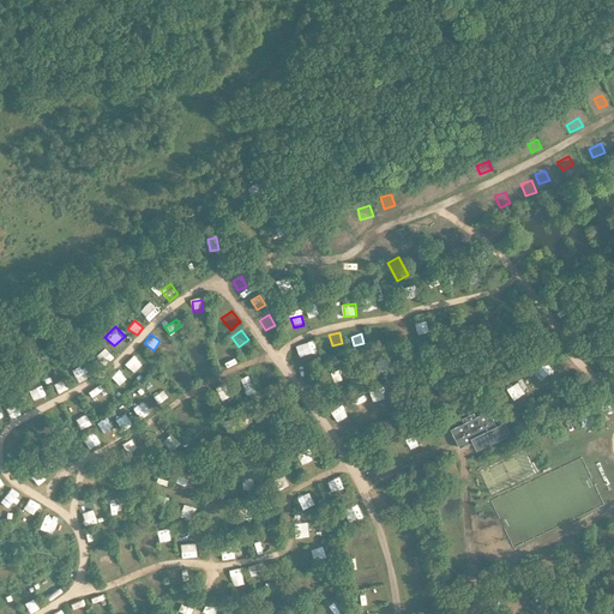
[(314,341),(301,344),(305,355),(318,351),(314,341)]
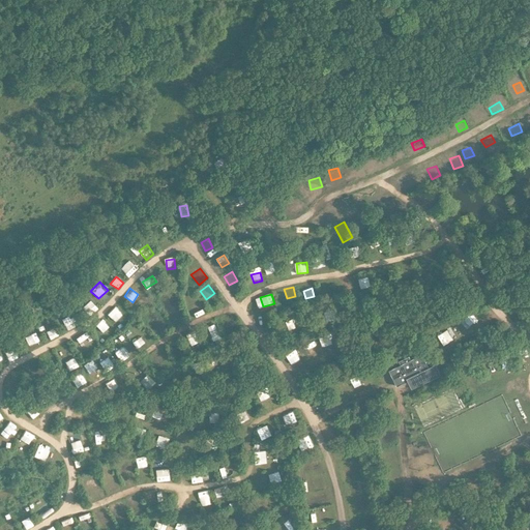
[(166,312),(176,307),(172,298),(162,302),(166,312)]
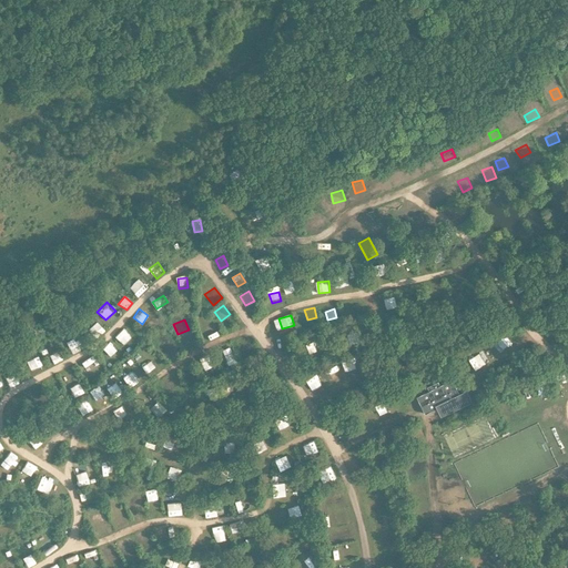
[(210,336),(220,331),(215,322),(205,327),(210,336)]
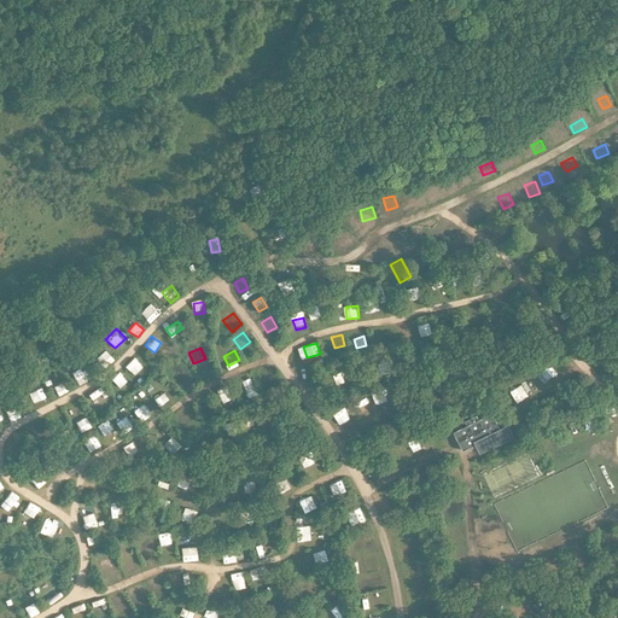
[(134,359),(126,367),(134,375),(143,366),(134,359)]
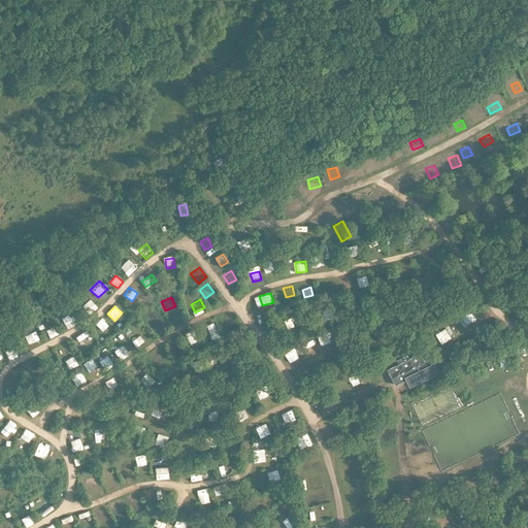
[(64,321),(69,329),(76,325),(71,317),(64,321)]
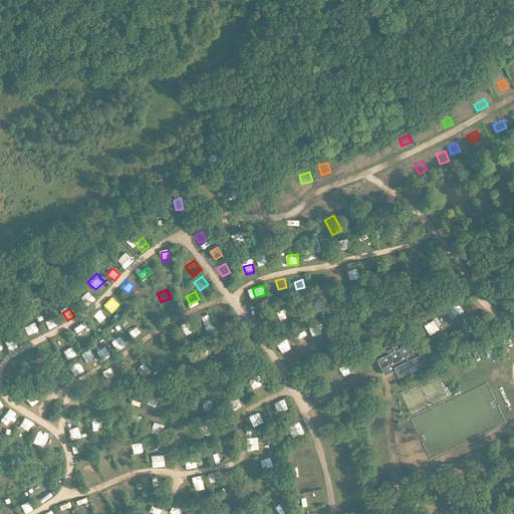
[(150,325),(160,320),(155,309),(145,313),(150,325)]
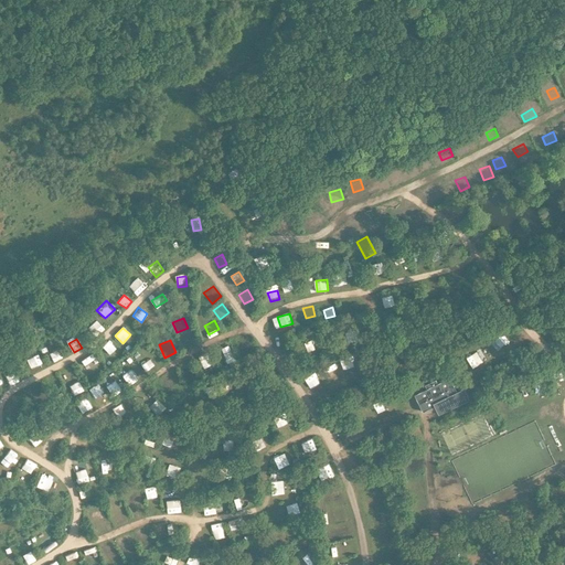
[(109,355),(116,349),(108,341),(102,348),(109,355)]
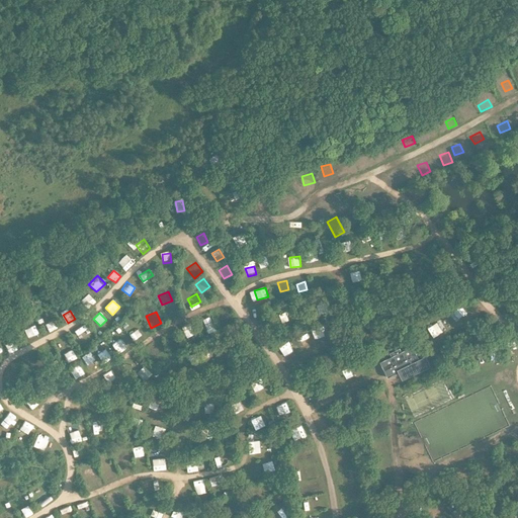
[(227,313),(220,318),(225,326),(232,322),(227,313)]
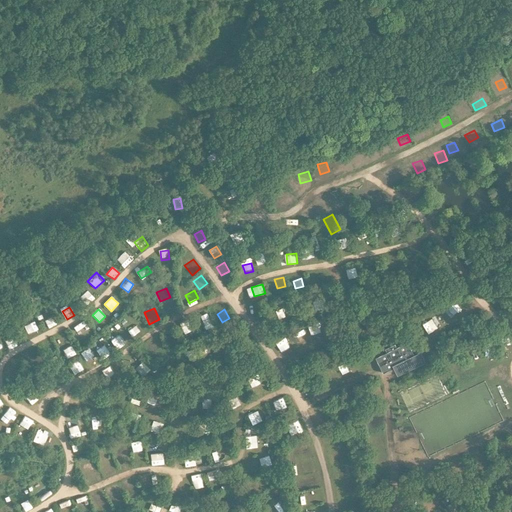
[(45,320),(47,327),(55,326),(53,318),(45,320)]
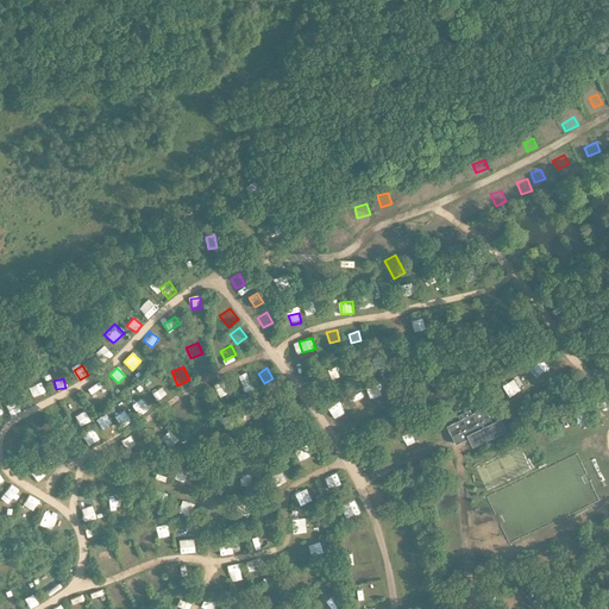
[(513,381),(520,390),(523,387),(516,378),(513,381)]
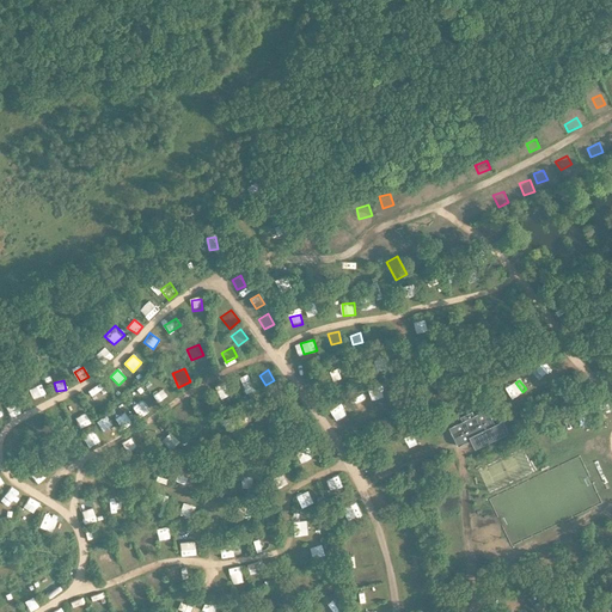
[(249,381),(242,384),(245,393),(252,390),(249,381)]
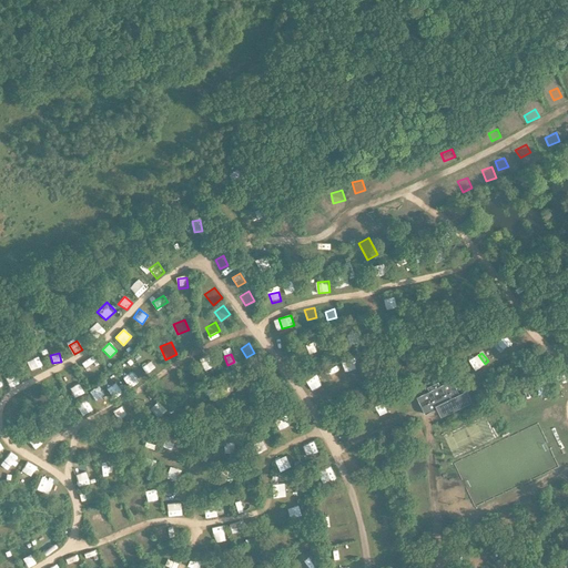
[(81,362),(84,367),(97,361),(93,355),(81,362)]
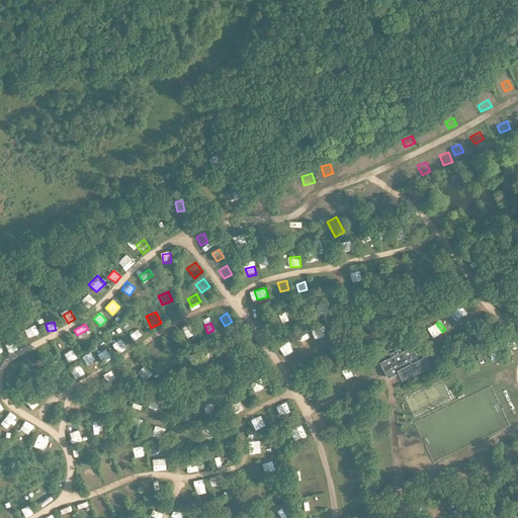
[(427,330),(434,338),(441,332),(434,324),(427,330)]
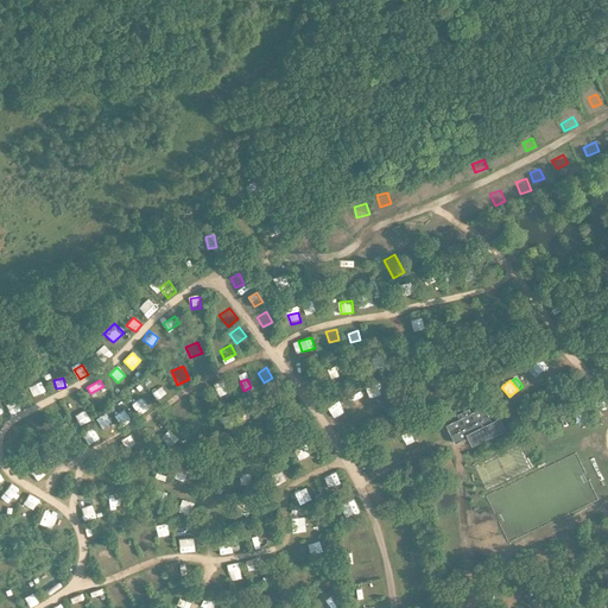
[(35,403),(44,397),(38,386),(29,391),(35,403)]
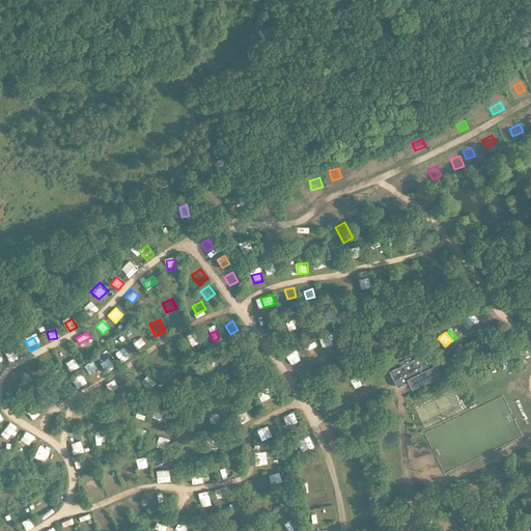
[(191,345),(195,353),(202,348),(197,341),(191,345)]
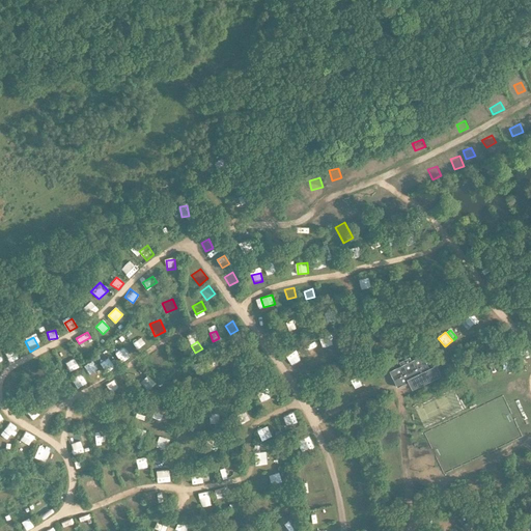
[(393,379),(403,373),(408,381),(437,365),(430,356),(424,359),(417,346),(385,363),(393,379)]
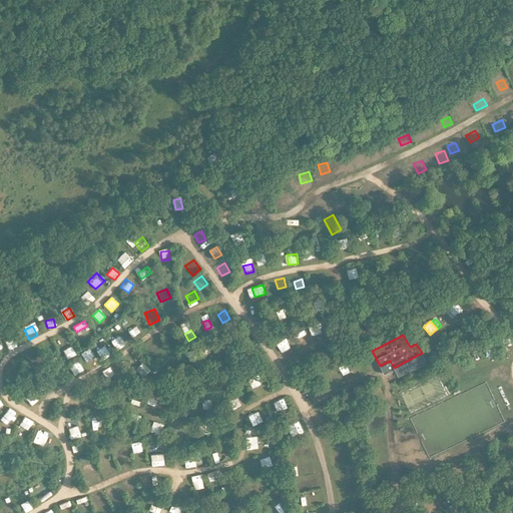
[(120,336),(115,339),(120,349),(126,346),(120,336)]
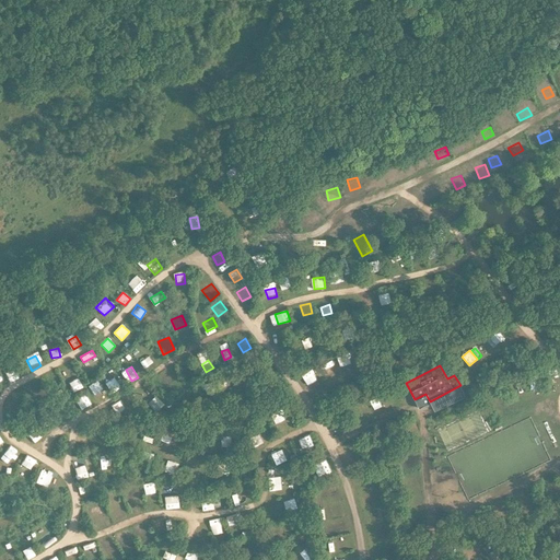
[(184,370),(188,378),(195,374),(189,366),(184,370)]
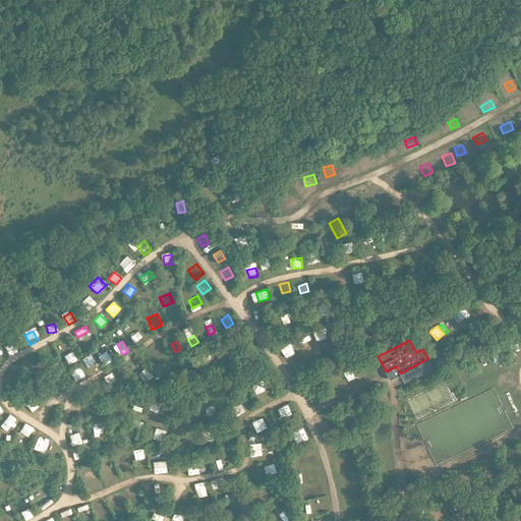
[(157,342),(148,350),(156,360),(165,352),(157,342)]
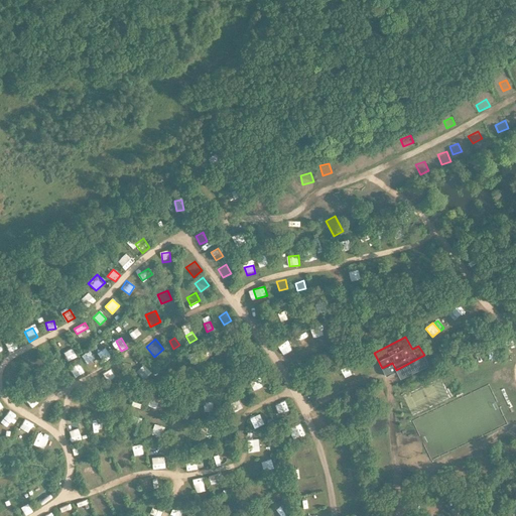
[(69,362),(77,358),(72,348),(63,352),(69,362)]
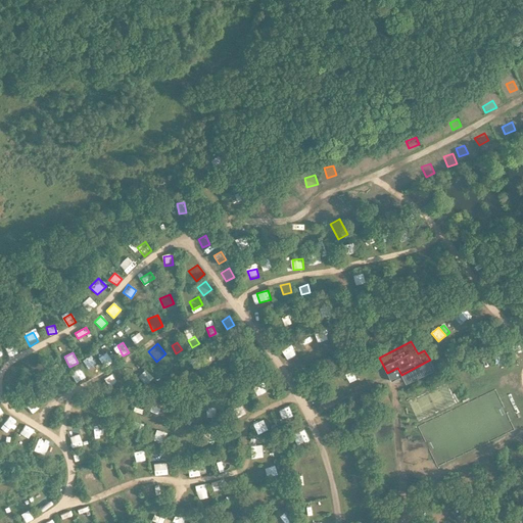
[(93,353),(84,361),(89,368),(98,362),(93,353)]
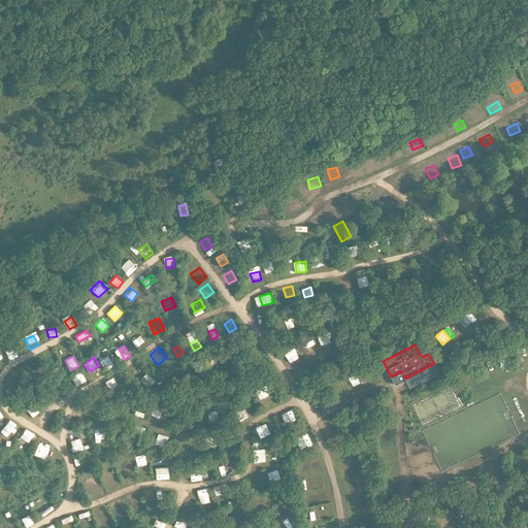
[(77,384),(87,381),(84,372),(74,375),(77,384)]
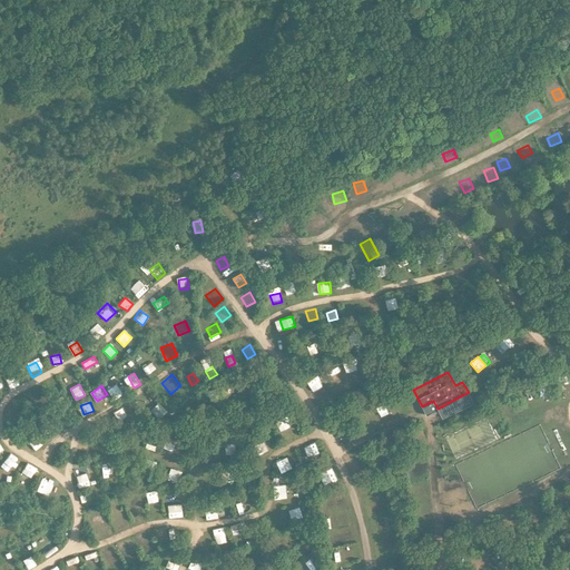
[(118,421),(133,410),(128,404),(114,415),(118,421)]
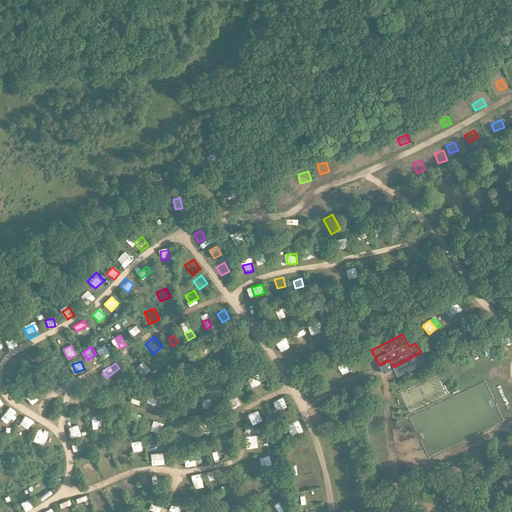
[(249,378),(252,386),(260,384),(257,375),(249,378)]
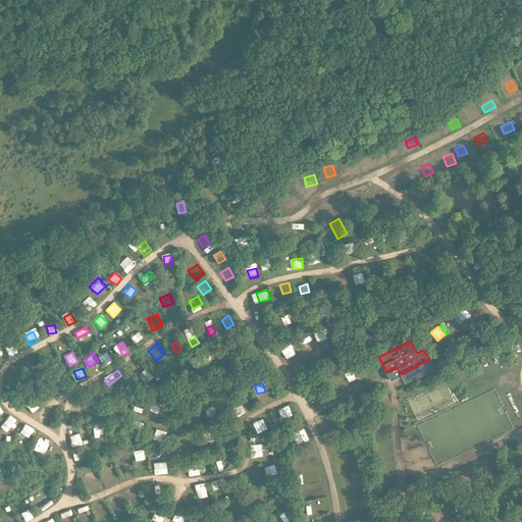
[(28,404),(31,411),(38,409),(35,401),(28,404)]
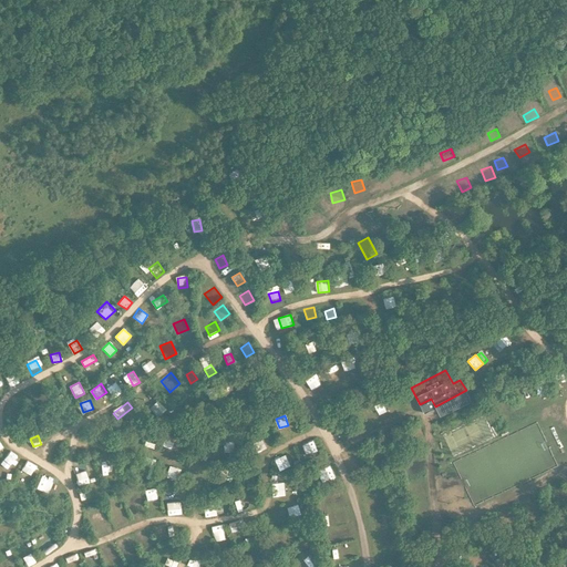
[(313,440),(303,444),(308,456),(318,452),(313,440)]
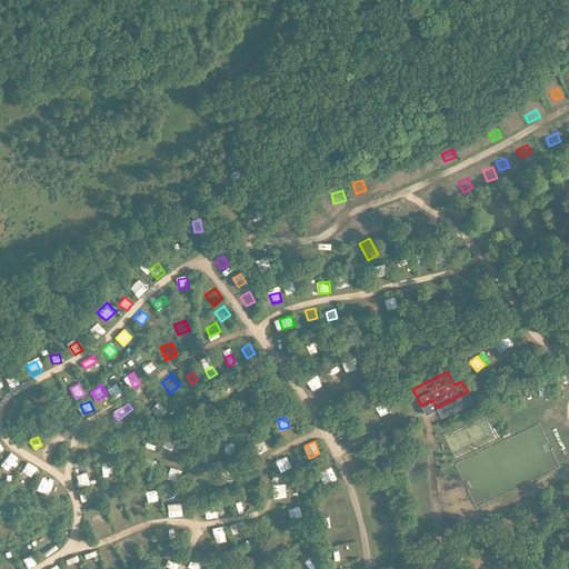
[(15,469),(19,459),(9,455),(5,465),(15,469)]
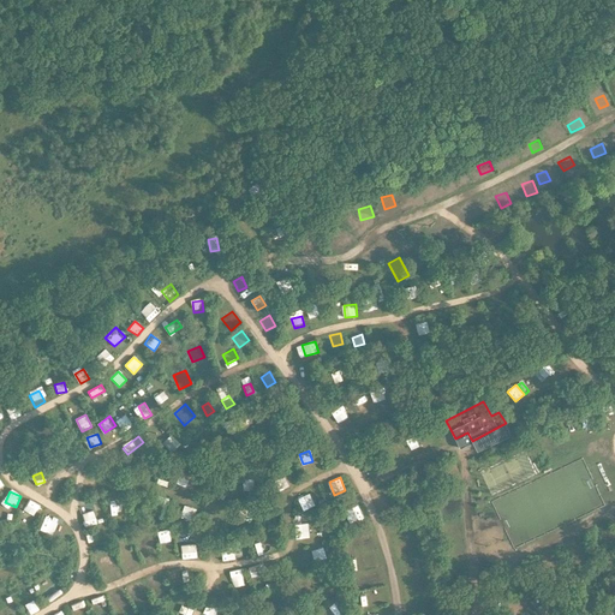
[(310,494),(298,500),(304,512),(316,506),(310,494)]
